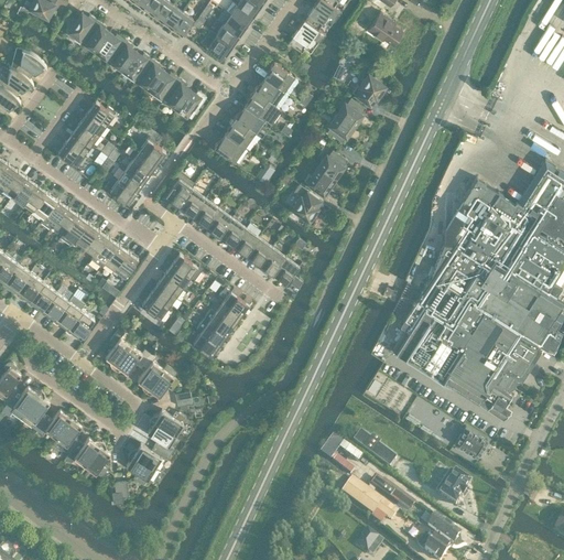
[(53,11),(52,10),(56,0),(26,0),(25,2),(32,6),(30,11),(34,14),(33,17),(42,21),(43,18),(47,21),(53,11)]
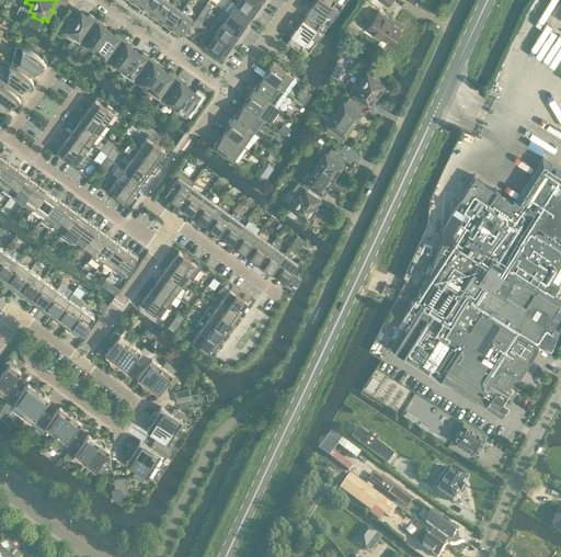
[(134,0),(132,3),(141,10),(148,0),(134,0)]
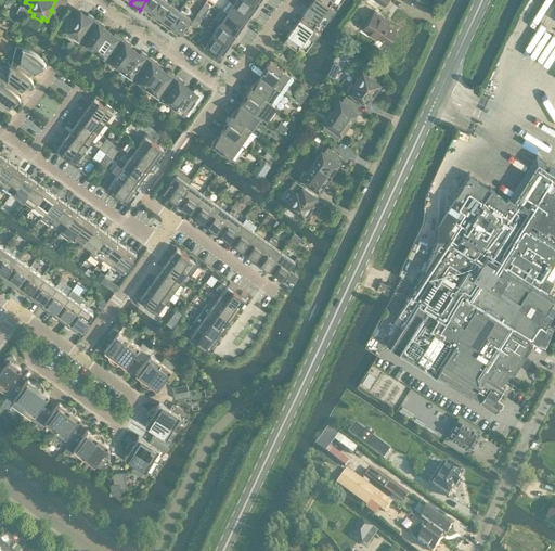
[(160,1),(162,1),(162,0),(146,0),(140,10),(150,16),(160,1)]
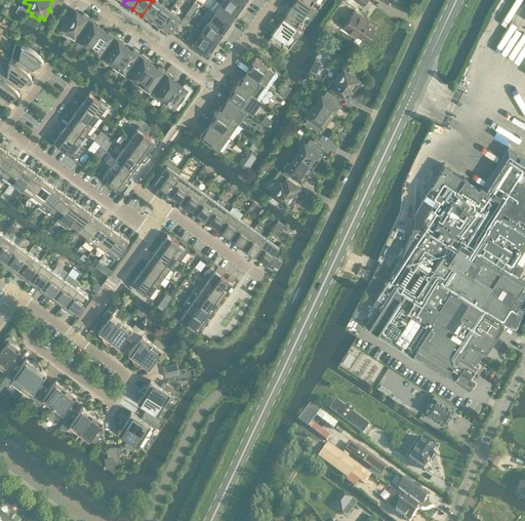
[(230,0),(226,0),(221,7),(236,17),(242,8),(230,0)]
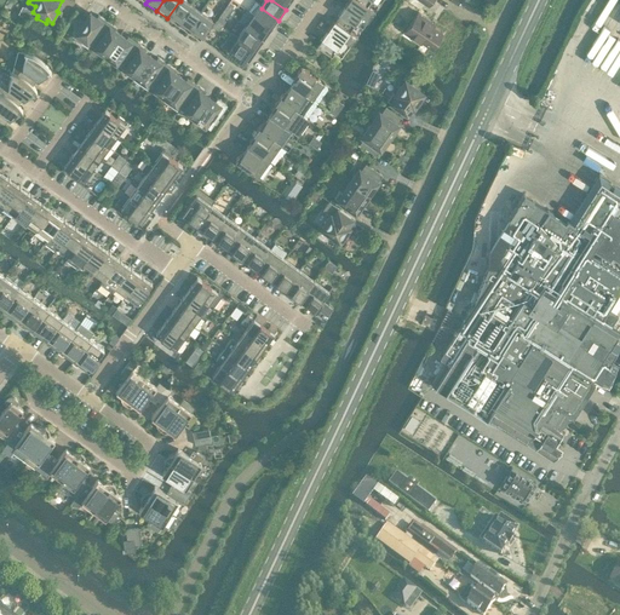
[(271,0),(286,10),(293,0),(271,0)]
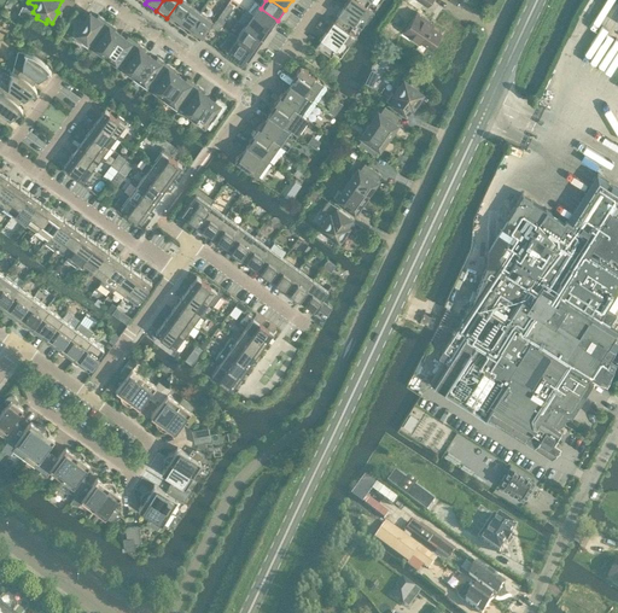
[(374,16),(366,11),(351,0),(350,0),(349,0),(344,10),(334,24),(349,35),(353,29),(351,28),(359,19),(367,25),(374,16)]
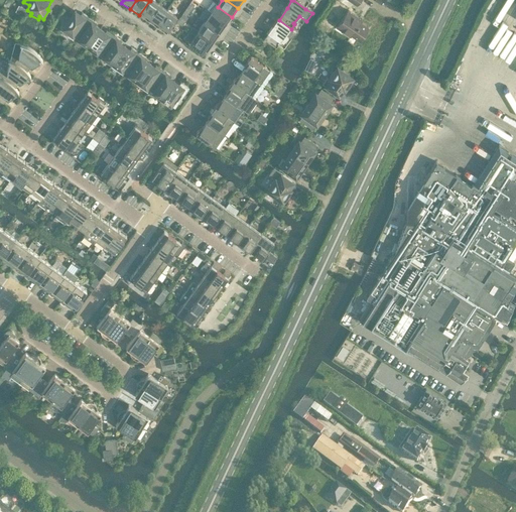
[(321,0),(293,0),(305,9),(309,4),(308,3),(309,0),(319,0),(321,1),(321,0)]
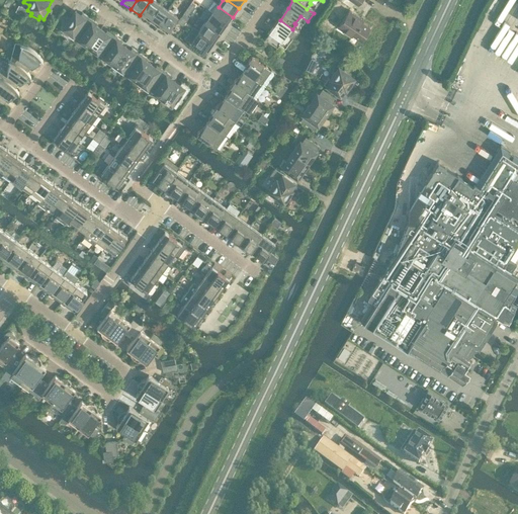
[(345,0),(358,9),(363,0),(345,0)]
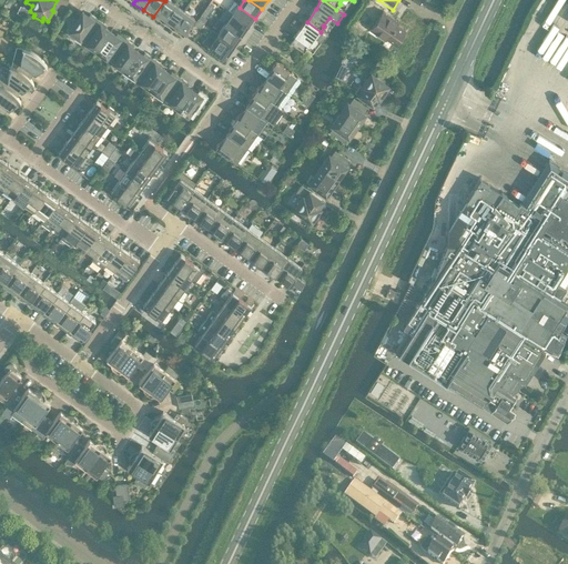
[(164,1),(153,17),(163,24),(174,8),(165,1),(164,1)]
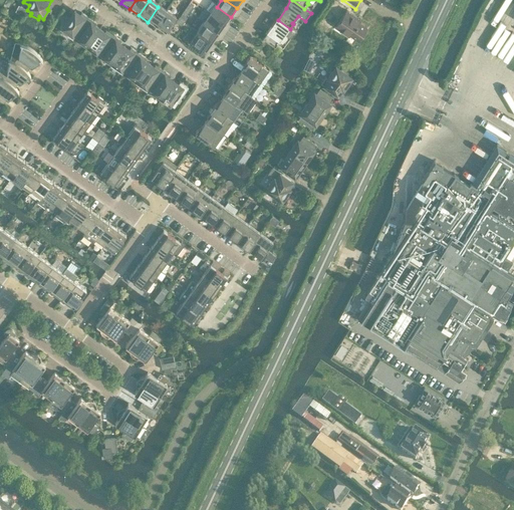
[(212,4),(206,12),(210,16),(225,26),(231,17),(217,7),(212,4)]
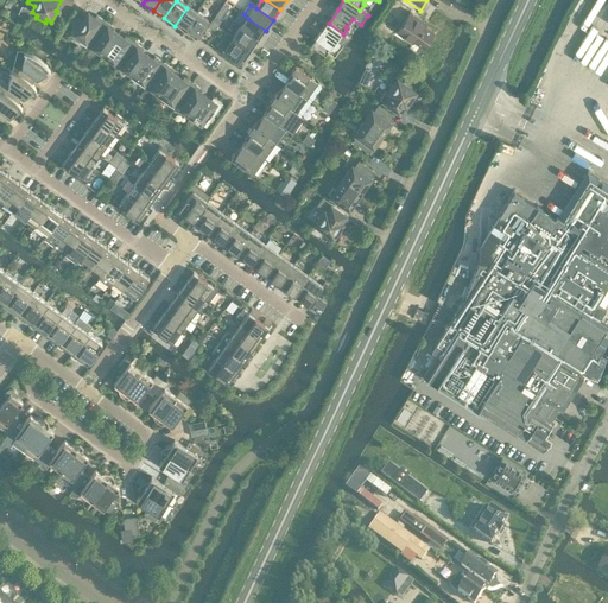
[(175,26),(185,33),(197,16),(187,8),(175,26)]
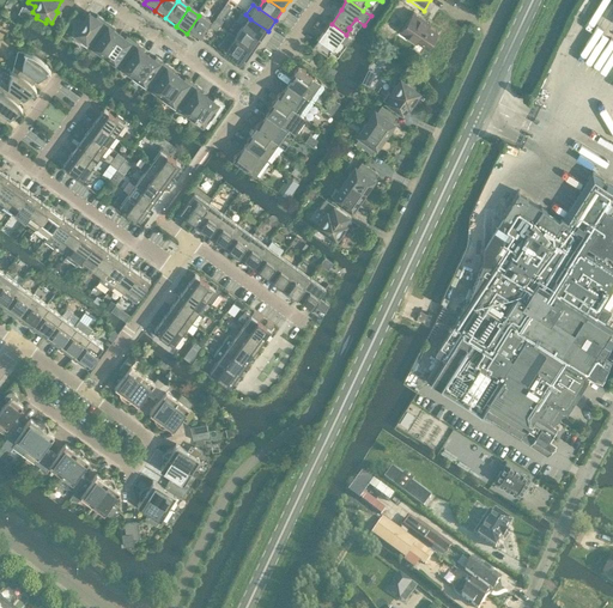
[(210,24),(199,16),(187,34),(198,41),(210,24)]
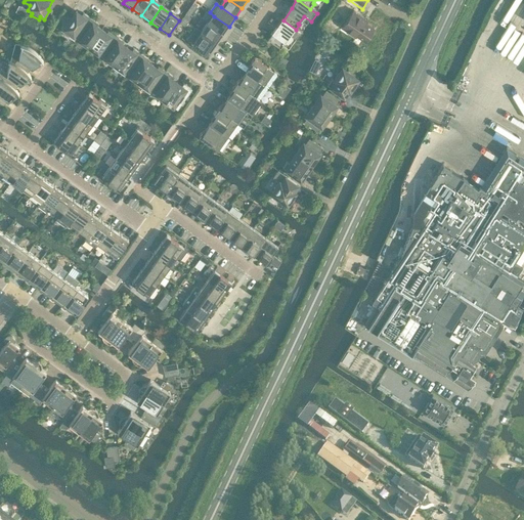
[(77,41),(91,22),(83,16),(82,18),(76,14),(63,32),(77,41)]
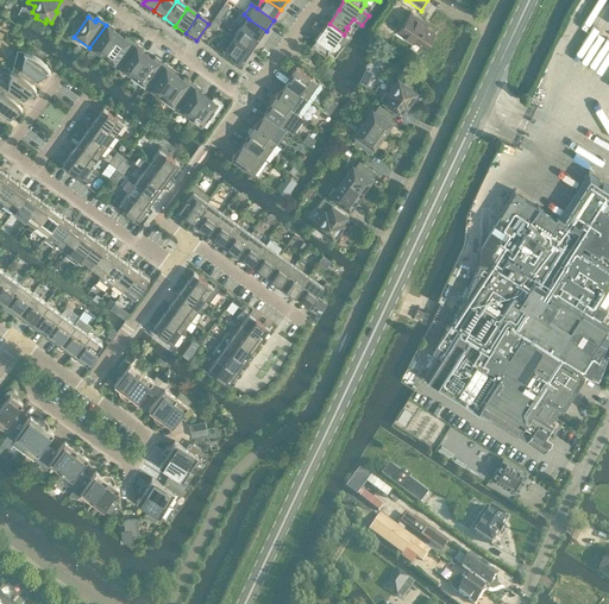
[(424,51),(434,36),(421,26),(422,25),(410,17),(397,36),(413,48),(414,45),(424,51)]
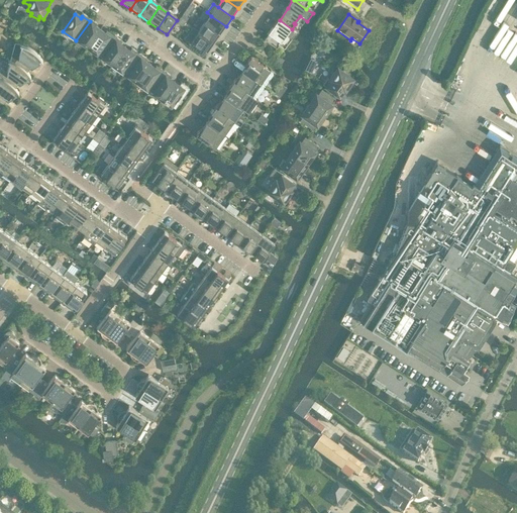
[(211,16),(205,24),(220,35),(226,26),(211,16)]
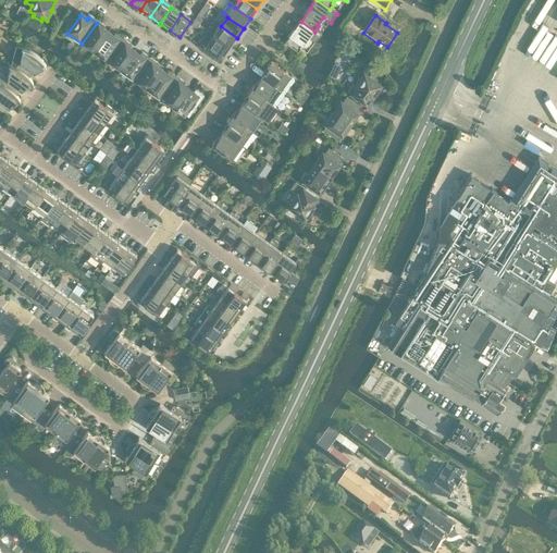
[(200,26),(194,22),(190,27),(197,32),(200,26)]
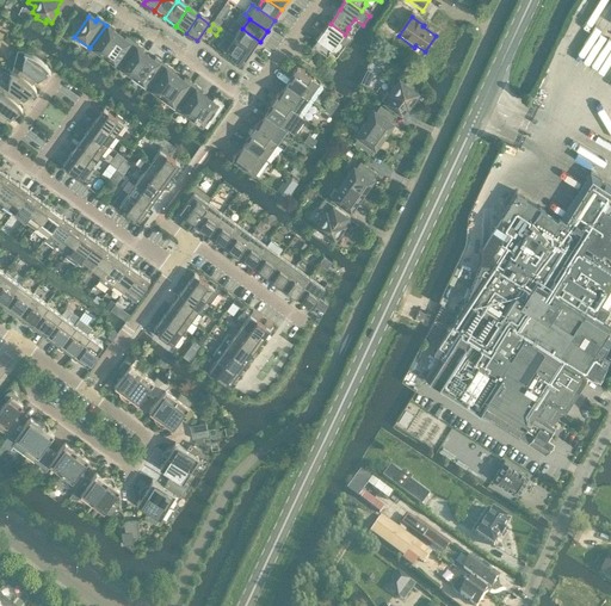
[(331,24),(329,24),(322,33),(323,35),(313,49),(327,60),(332,53),(331,53),(337,43),(346,50),(352,41),(345,35),(331,24)]
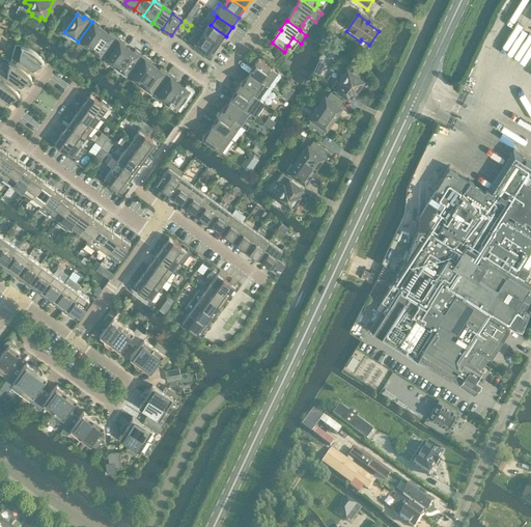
[(90,51),(103,33),(98,29),(100,27),(92,22),(78,42),(90,51)]
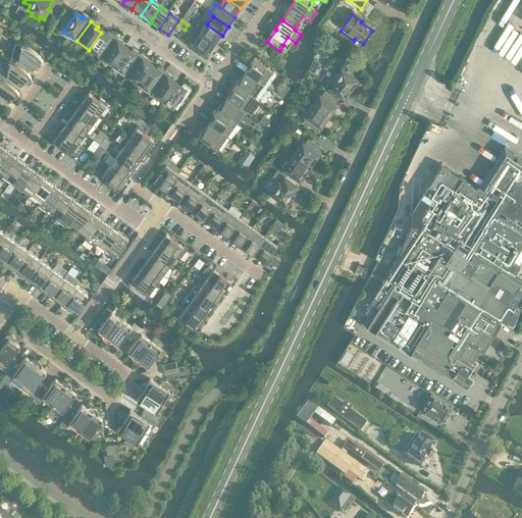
[(207,24),(201,34),(216,45),(222,36),(207,24)]
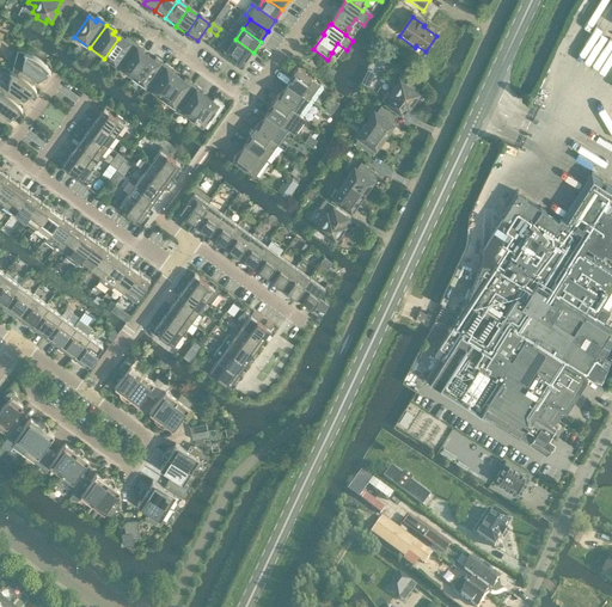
[(104,59),(120,69),(135,46),(127,40),(124,42),(118,38),(104,59)]
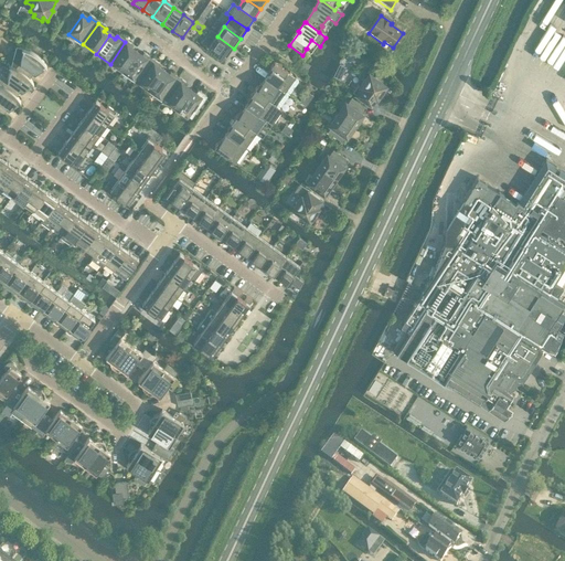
[(217,36),(208,50),(221,59),(223,56),(226,59),(234,49),(217,36)]
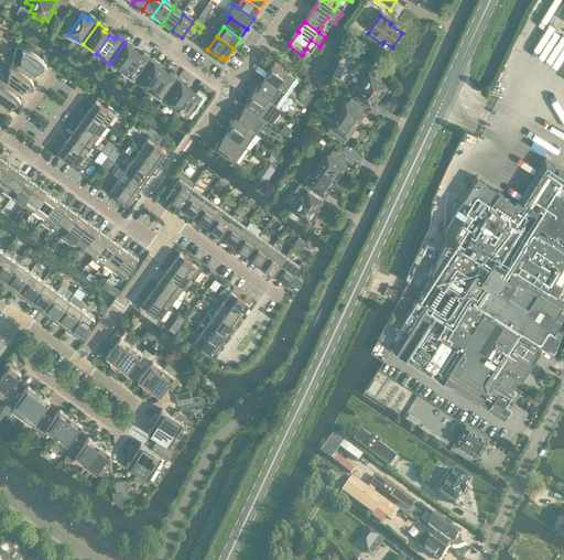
[(123,73),(137,54),(131,50),(132,47),(125,42),(110,64),(123,73)]
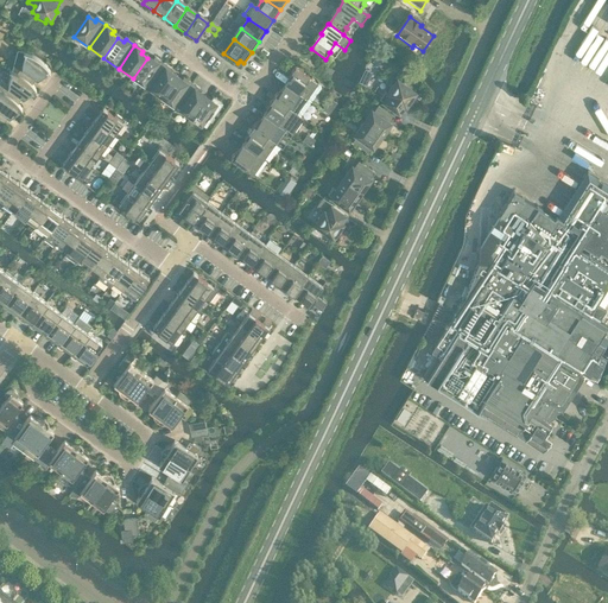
[(12,75),(12,76),(17,77),(25,82),(31,88),(32,88),(37,81),(49,74),(50,75),(49,73),(48,71),(46,70),(45,68),(44,67),(43,65),(42,64),(39,63),(38,62),(36,61),(35,59),(33,58),(31,58),(29,57),(27,56),(25,56),(24,55),(24,56),(18,54),(12,75)]
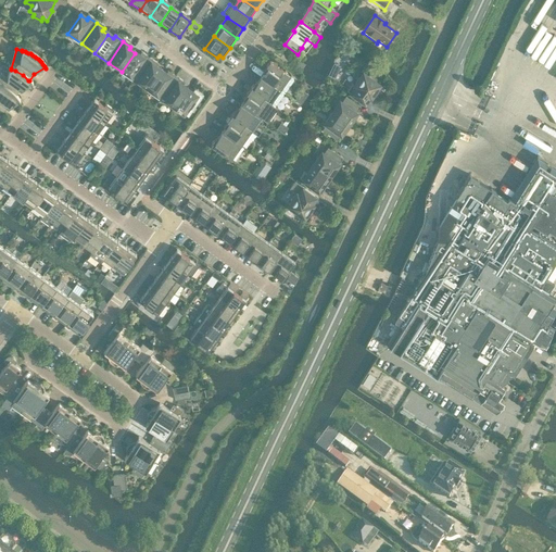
[(140,58),(135,53),(122,72),(135,82),(150,61),(141,54),(140,58)]
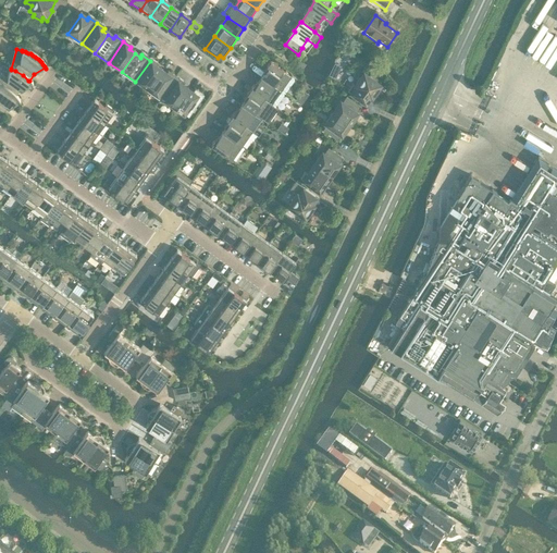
[(148,91),(161,72),(156,69),(158,66),(150,61),(135,82),(148,91)]
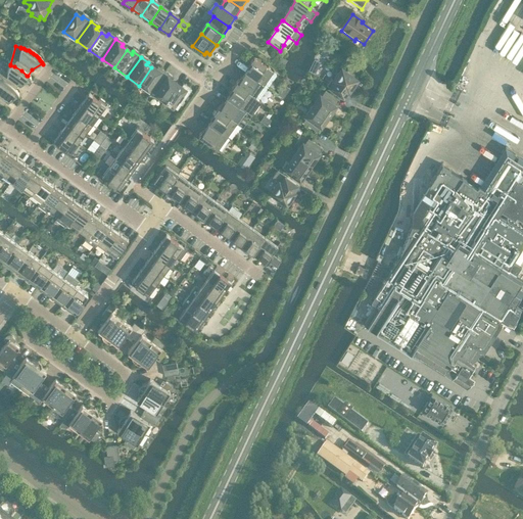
[(248,71),(245,75),(267,89),(269,89),(276,79),(276,77),(253,60),(247,69),(248,71)]
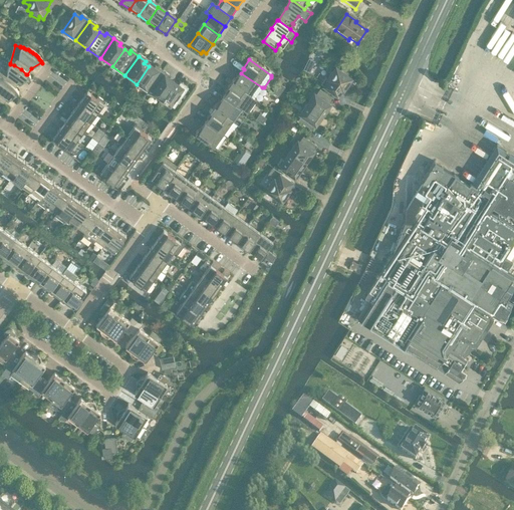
[(2,81),(9,85),(14,90),(15,91),(15,90),(19,85),(29,78),(30,79),(27,74),(26,74),(21,69),(14,65),(10,64),(10,63),(8,63),(9,64),(6,75),(2,81)]
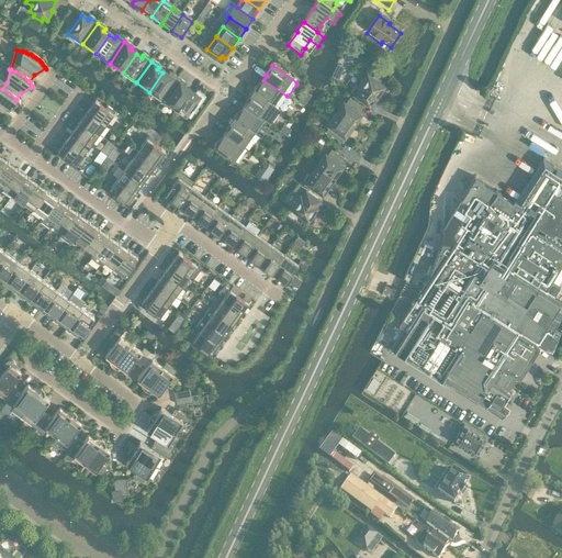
[(163,73),(149,92),(164,101),(178,80),(170,75),(169,77),(163,73)]
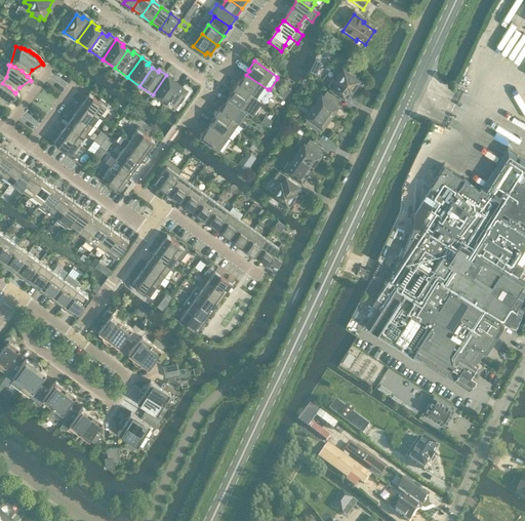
[(356,77),(349,73),(348,75),(344,72),(335,83),(332,81),(328,88),(346,101),(359,82),(355,79),(356,77)]
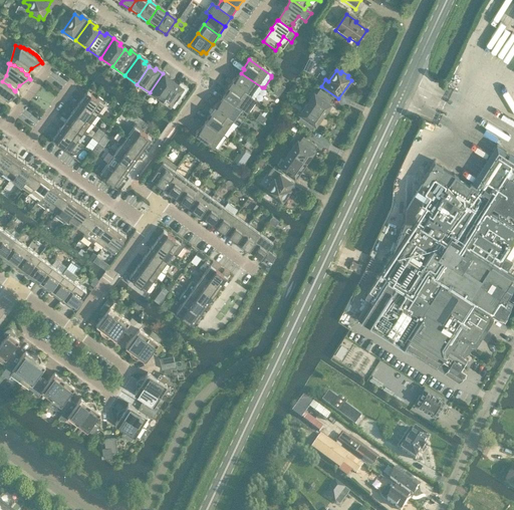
[(162,101),(174,84),(169,80),(170,78),(163,73),(150,92),(162,101)]
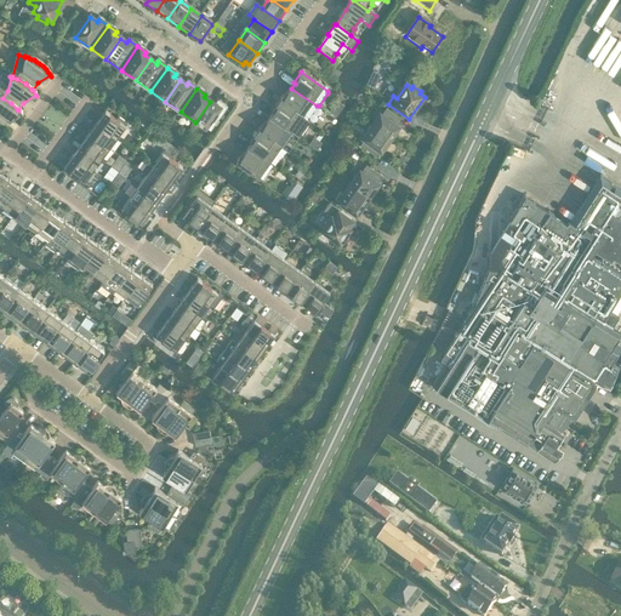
[(286,93),(279,103),(303,120),(306,121),(308,120),(317,109),(317,107),(317,106),(291,89),(288,95),(286,93)]
